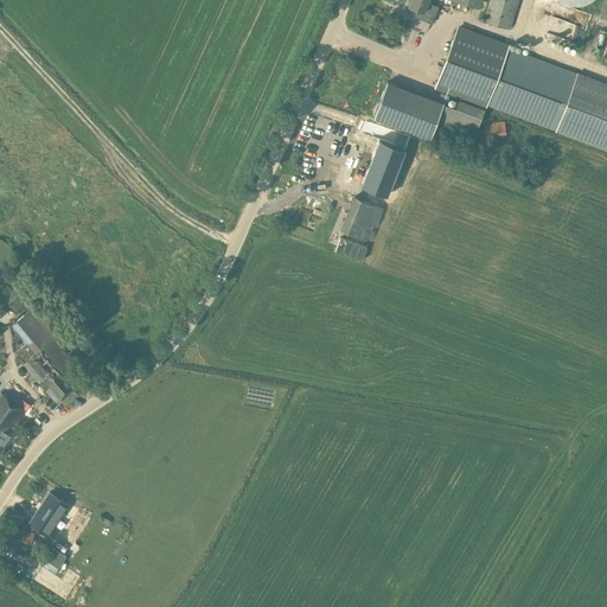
[(439,6),(428,1),(427,0),(410,0),(409,5),(425,11),(425,10),(435,14),(439,6)]
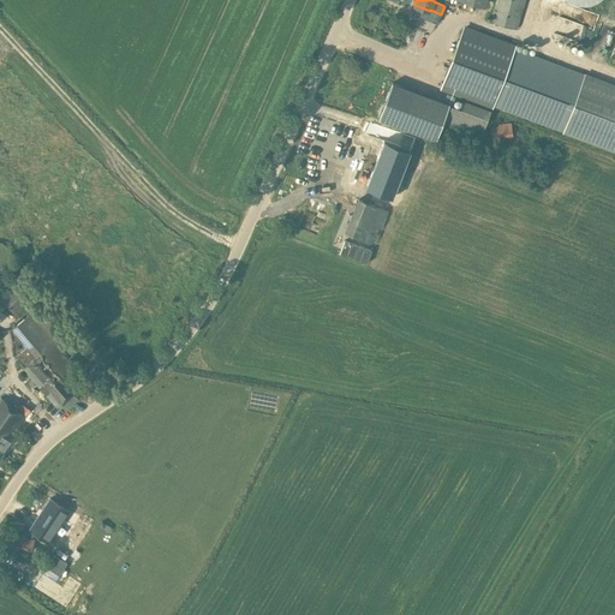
[(461,0),(519,17),(524,0),(461,0)]
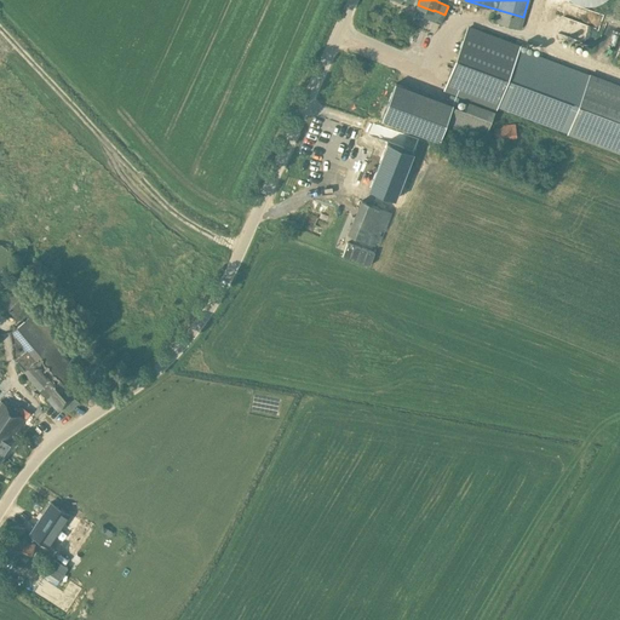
[(497,105),(518,47),(520,46),(469,27),(446,87),(497,107),(497,105)]
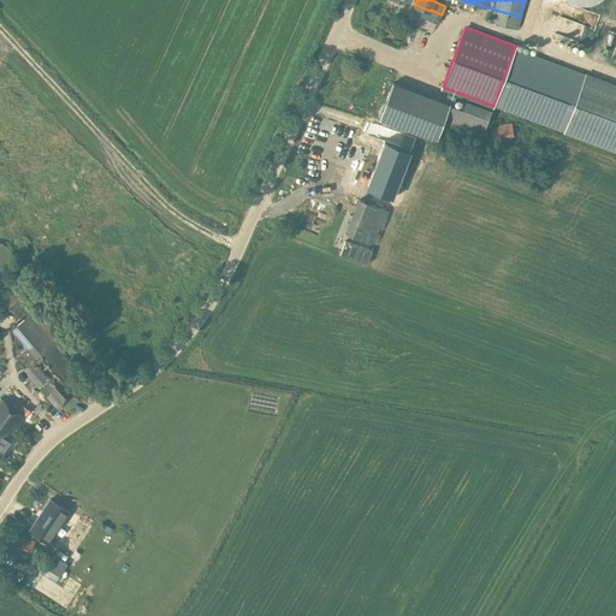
[(519,51),(497,108),(578,138),(615,153),(615,86),(599,81),(519,51)]
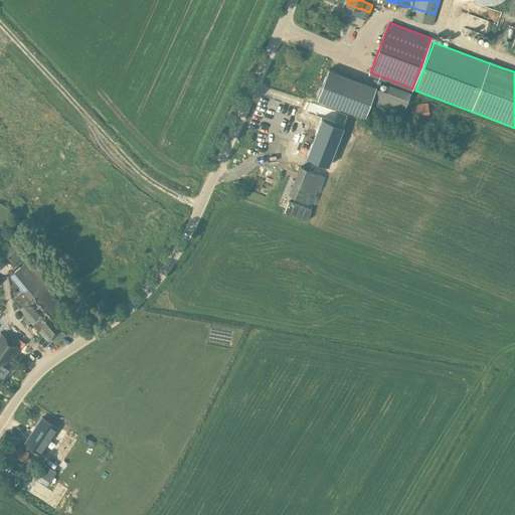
[(347,75),(329,68),(317,99),(336,106),(347,75)]
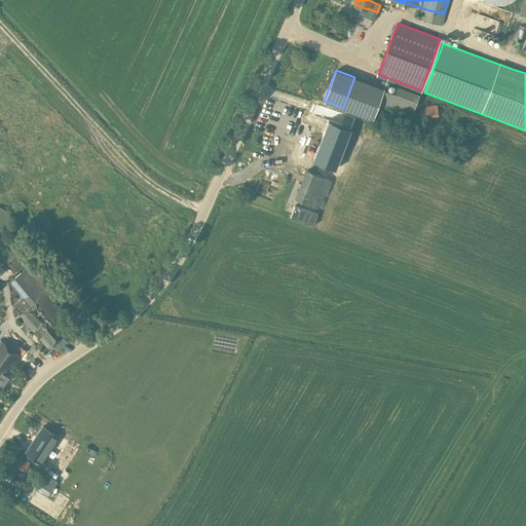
[(386,84),(378,102),(408,114),(415,98),(386,84)]
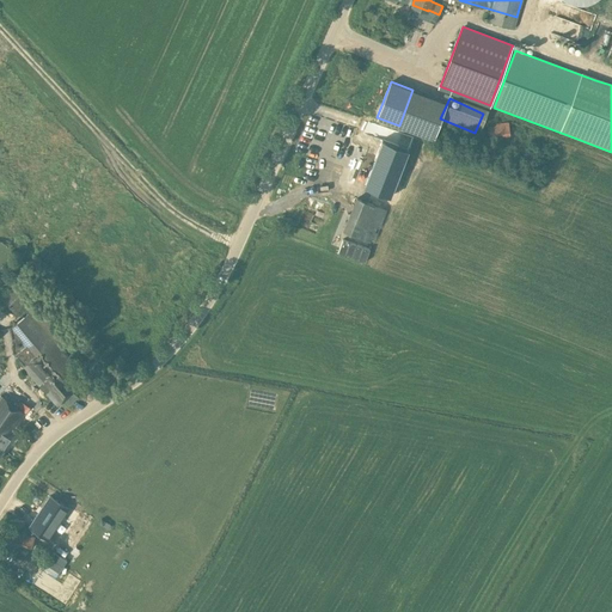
[(509,135),(508,122),(487,123),(488,138),(509,135)]
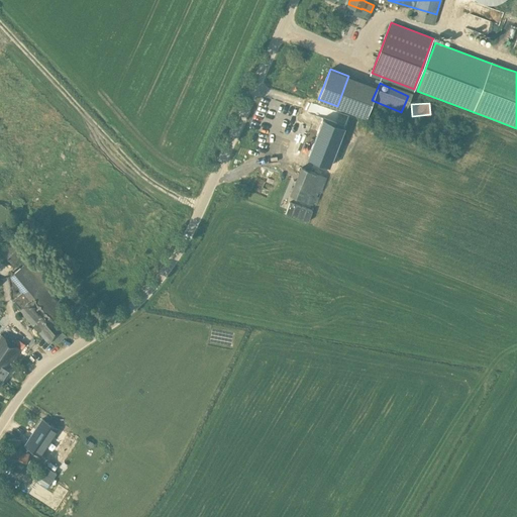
[(323,116),(308,156),(330,165),(346,125),(323,116)]
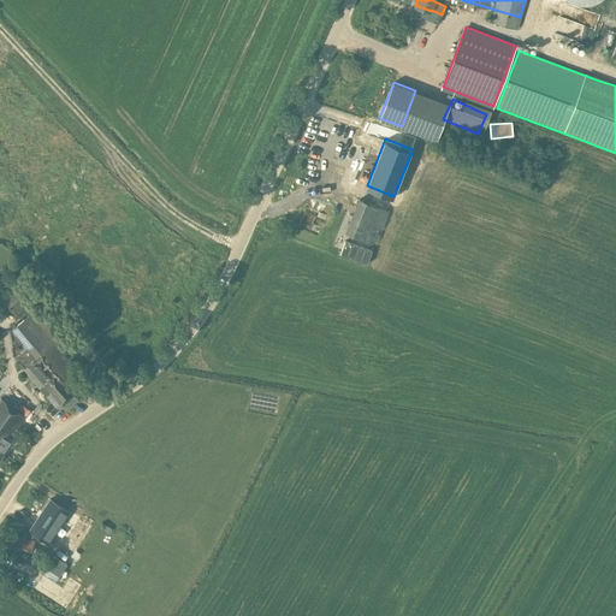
[(386,209),(360,199),(345,232),(374,243),(386,209)]
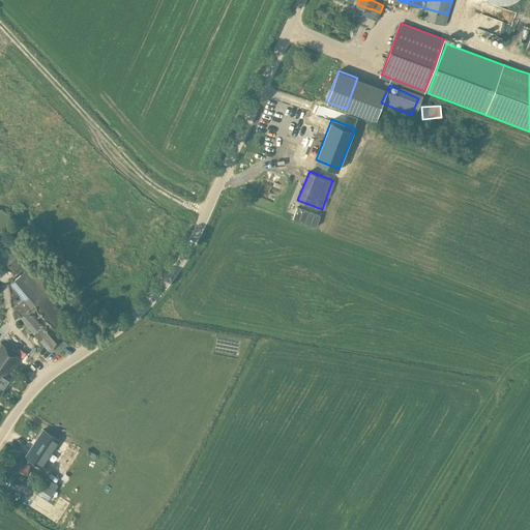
[(26,259),(11,245),(0,258),(15,271),(26,259)]
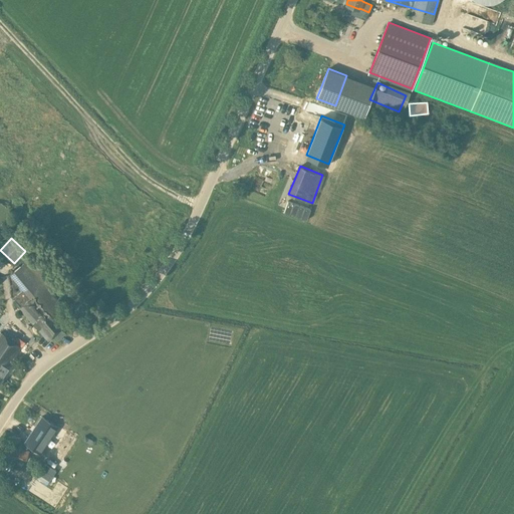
[(72,318),(26,262),(10,275),(30,299),(19,309),(48,341),(52,336),(57,341),(65,333),(61,328),(72,318)]
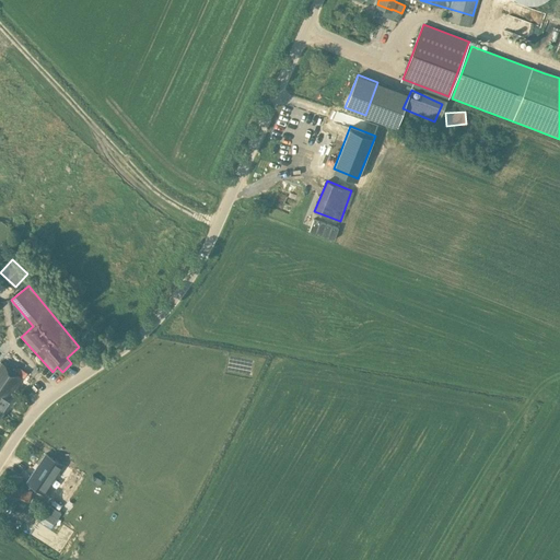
[(22,378),(0,363),(0,416),(3,412),(1,411),(22,378)]
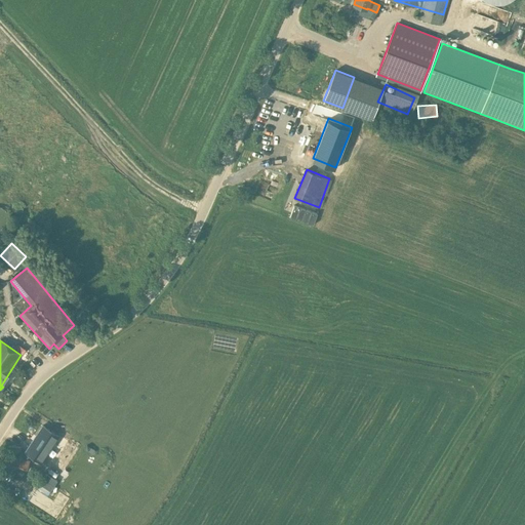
[(17,344),(14,348),(22,354),(26,349),(17,344)]
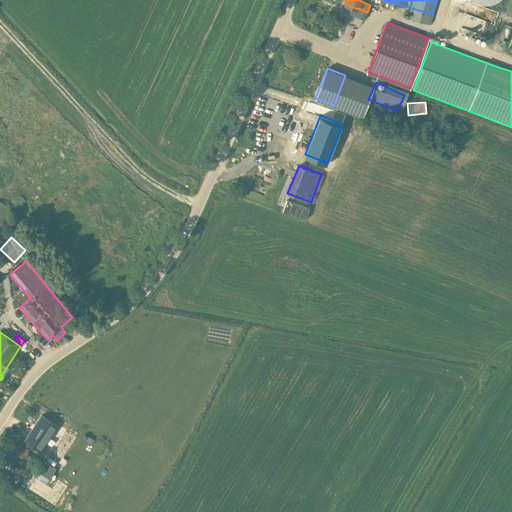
[(57,425),(42,415),(24,441),(40,452),(57,425)]
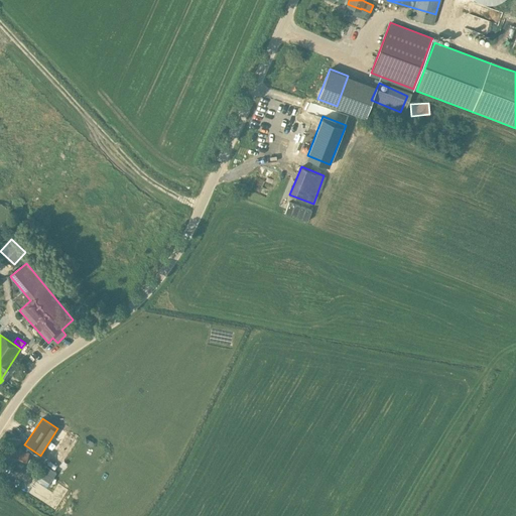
[(29,453),(10,447),(6,459),(26,464),(29,453)]
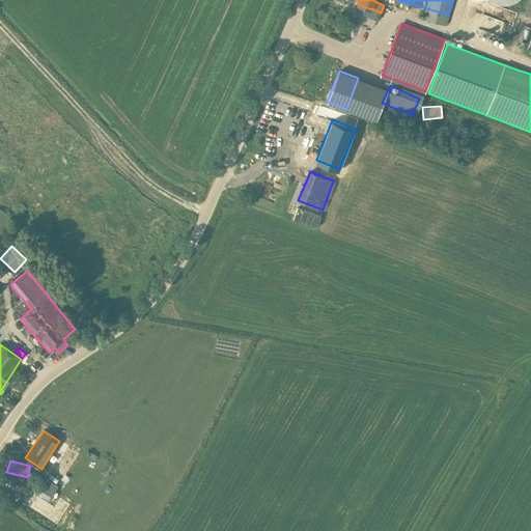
[(59,497),(46,519),(57,526),(71,504),(59,497)]
